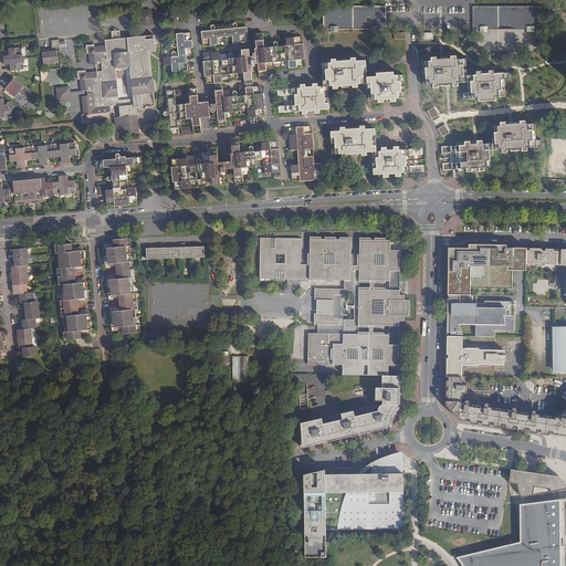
[(157,24),(155,0),(142,0),(144,10),(139,10),(140,25),(157,24)]
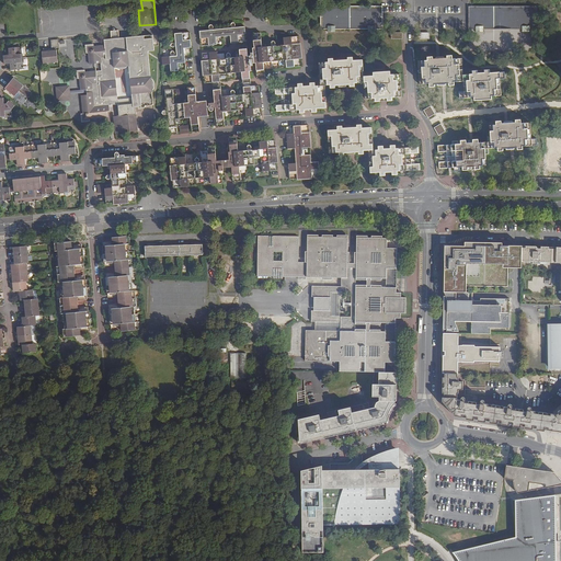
[(382,7),(321,7),(321,30),(328,30),(328,32),(335,32),(335,29),(368,29),(368,32),(376,32),(376,30),(382,29),(382,18),(382,7)]
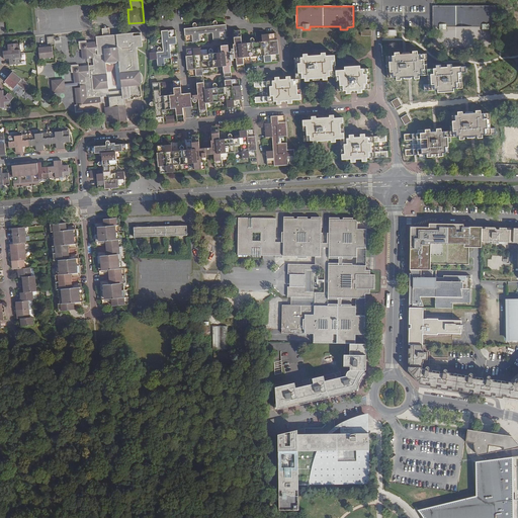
[(238,73),(245,72),(243,58),(264,56),(264,63),(279,61),(276,34),(262,35),(263,41),(255,42),(255,39),(254,38),(253,38),(252,38),(251,39),(251,42),(242,44),(241,30),(234,31),(235,45),(233,45),(234,49),(232,50),(232,52),(230,53),(227,25),(218,25),(218,23),(218,22),(217,21),(216,21),(214,21),(213,22),(213,23),(213,26),(197,27),(196,25),(196,24),(196,23),(195,23),(194,23),(193,23),(193,24),(193,25),(193,28),(184,29),(186,42),(200,41),(199,34),(212,33),(213,39),(221,39),(222,53),(213,54),(213,51),(213,50),(212,50),(211,50),(210,50),(209,50),(209,51),(210,55),(201,55),(200,49),(187,50),(187,57),(185,57),(187,71),(189,70),(189,78),(197,77),(199,95),(191,95),(191,93),(186,94),(182,94),(181,80),(174,81),(175,95),(161,96),(160,83),(153,84),(155,102),(153,102),(152,102),(152,103),(151,103),(151,104),(151,105),(152,106),(153,106),(155,106),(157,123),(164,123),(162,110),(176,109),(178,121),(184,121),(183,108),(187,108),(192,107),(191,100),(193,100),(193,101),(193,102),(194,103),(195,103),(196,103),(197,102),(197,101),(196,100),(199,99),(201,117),(208,116),(206,103),(222,102),(221,100),(227,100),(228,108),(242,106),(239,79),(232,80),(231,62),(233,62),(233,59),(237,59),(238,73)]
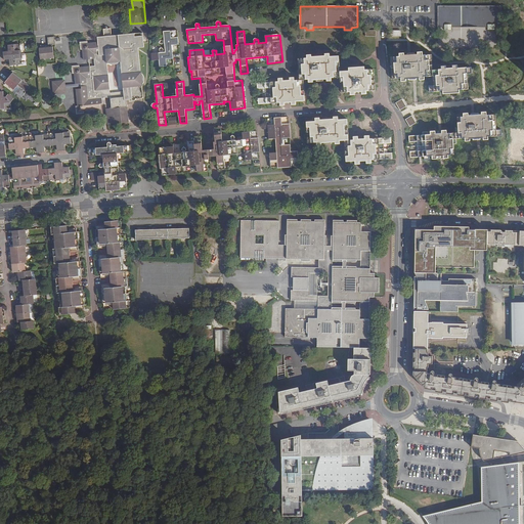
[(111,108),(106,110),(107,125),(129,123),(127,107),(127,104),(127,100),(132,99),(132,100),(136,100),(135,98),(143,97),(142,86),(143,86),(144,86),(144,85),(145,84),(145,83),(145,81),(145,80),(145,79),(145,78),(145,77),(144,76),(143,74),(142,73),(142,72),(141,73),(139,48),(143,48),(142,33),(112,36),(111,29),(104,30),(104,37),(97,38),(98,42),(88,43),(88,41),(80,42),(81,49),(83,49),(83,59),(95,58),(95,66),(89,67),(80,68),(80,66),(73,67),(73,74),(75,74),(76,84),(76,87),(78,106),(76,106),(77,115),(84,114),(84,111),(100,110),(100,105),(102,104),(101,98),(110,97),(111,105),(111,108)]
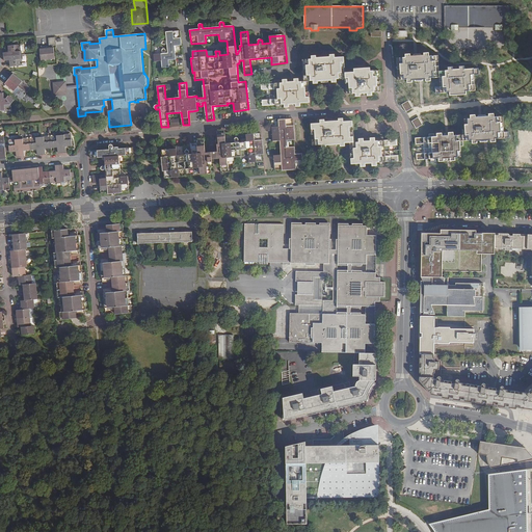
[(162,54),(153,55),(154,62),(161,61),(162,69),(177,67),(176,50),(175,46),(179,46),(182,46),(180,31),(166,32),(167,42),(163,42),(162,42),(162,43),(162,44),(162,45),(163,45),(164,45),(167,45),(168,53),(166,54),(165,51),(165,50),(165,49),(164,49),(163,49),(162,49),(162,50),(162,51),(162,54)]
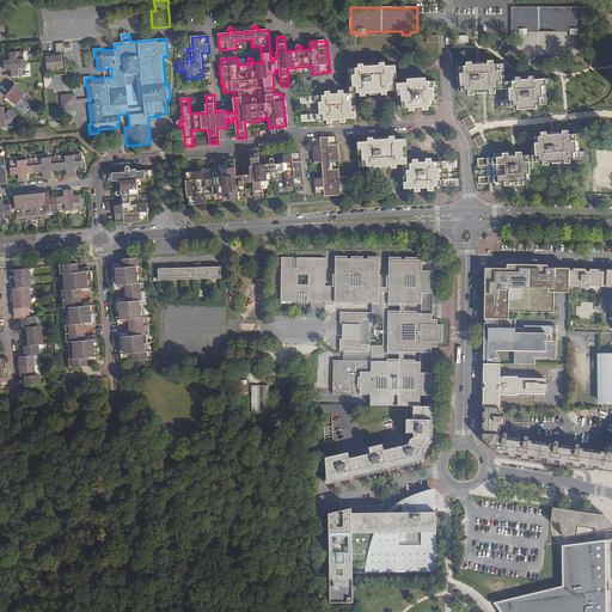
[(472,46),(461,46),(461,51),(461,53),(463,53),(463,54),(464,54),(465,55),(466,55),(467,55),(469,55),(470,54),(471,53),(471,51),(472,50),(472,46)]
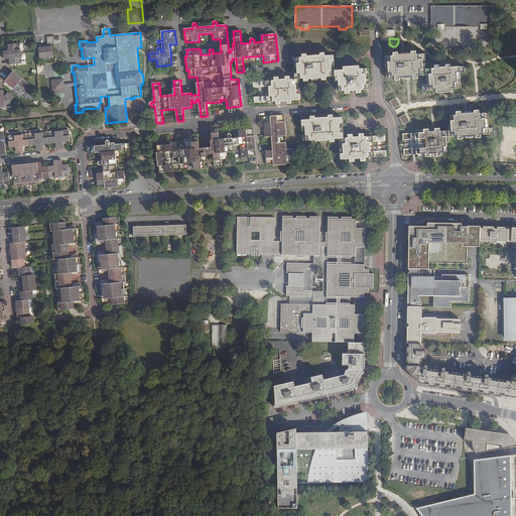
[(19,43),(8,44),(8,51),(3,51),(4,59),(9,58),(10,65),(21,63),(21,62),(22,62),(22,61),(21,61),(19,46),(20,46),(20,44),(19,44),(19,43)]
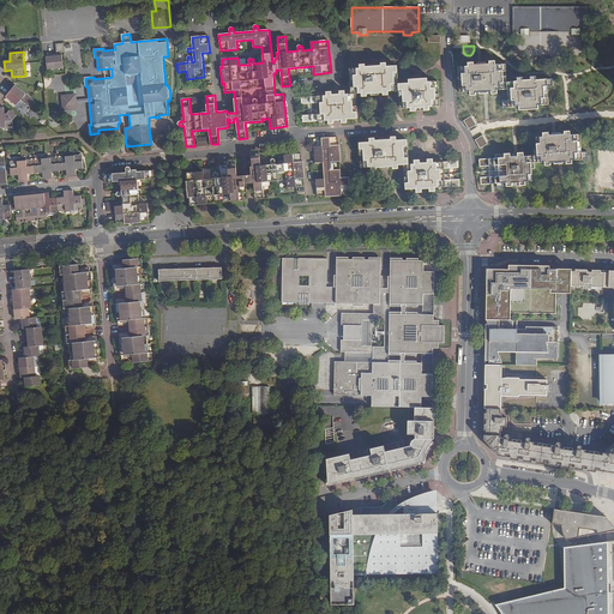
[(64,68),(62,55),(46,56),(48,71),(64,68)]
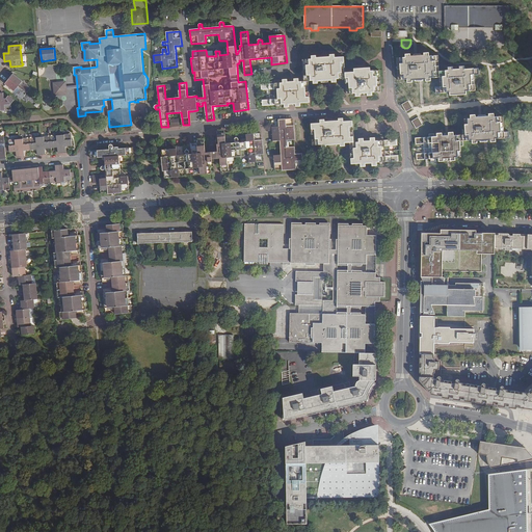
[(440,77),(440,71),(436,72),(435,55),(429,56),(429,53),(424,53),(424,55),(417,56),(410,56),(410,54),(405,54),(405,58),(400,58),(400,60),(397,60),(398,80),(407,79),(407,82),(413,82),(413,80),(416,80),(422,79),(425,79),(426,81),(431,81),(430,78),(440,77)]
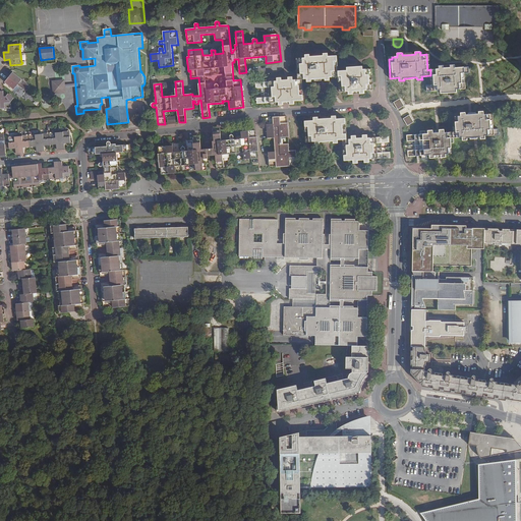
[(364,91),(373,90),(371,68),(363,69),(363,66),(347,67),(347,70),(338,71),(337,56),(328,56),(328,54),(323,54),(324,56),(309,57),(309,55),(305,55),(305,58),(296,59),(297,79),(293,80),(292,77),(288,77),(288,79),(282,80),(281,77),(277,78),(277,81),(274,81),(274,78),(269,78),(269,81),(255,82),(255,89),(265,88),(265,98),(256,98),(256,104),(271,103),(271,106),(276,106),(275,103),(278,103),(279,106),(283,105),(283,103),(289,102),(290,105),(294,105),(294,101),(303,101),(301,79),(306,79),(306,82),(311,81),(311,79),(325,78),(325,80),(330,80),(330,77),(338,77),(339,93),(348,92),(348,95),(364,94),(364,91)]
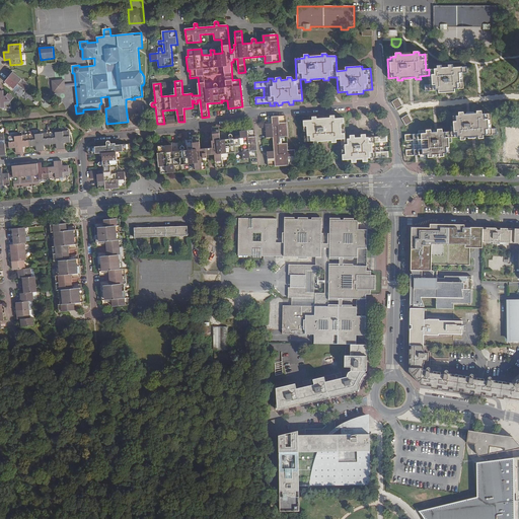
[(437,69),(429,69),(429,75),(430,85),(425,85),(426,90),(439,90),(439,93),(444,92),(444,90),(450,89),(450,92),(455,92),(455,89),(463,88),(462,73),(466,72),(466,67),(453,68),(453,65),(448,65),(448,67),(442,68),(442,66),(437,66),(437,69)]
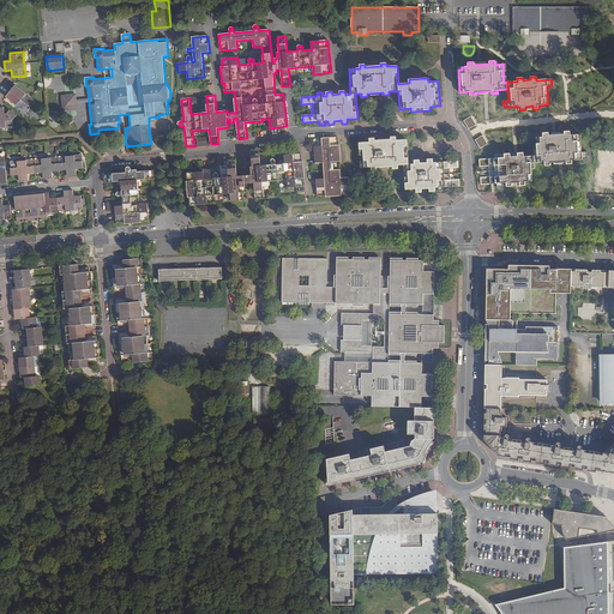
[(14,85),(5,97),(16,106),(19,101),(23,104),(19,108),(25,113),(28,109),(29,110),(30,108),(31,106),(31,107),(32,106),(32,104),(35,101),(29,96),(25,101),(22,98),(25,94),(14,85)]
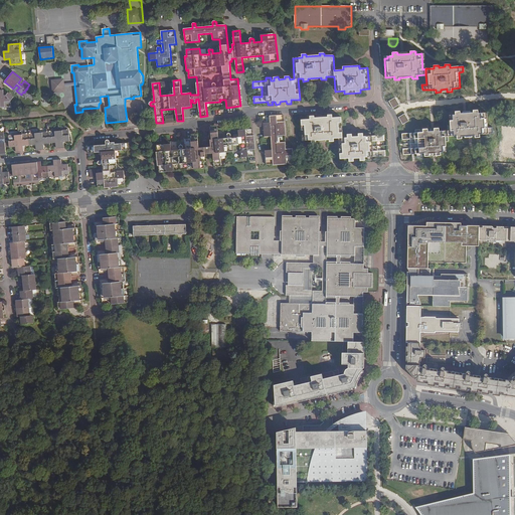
[(64,87),(74,86),(74,82),(64,83),(63,79),(51,80),(52,93),(65,92),(64,87)]
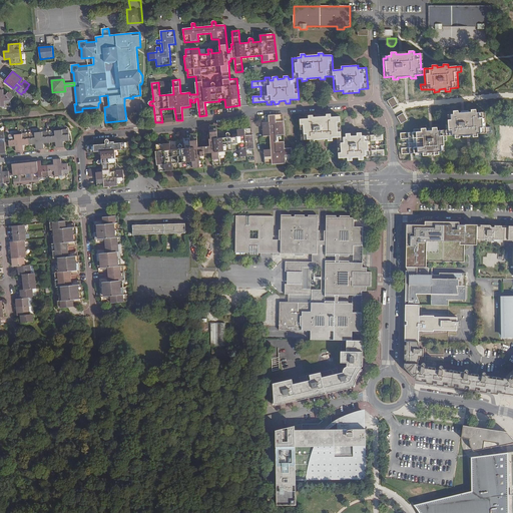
[(169,81),(161,82),(162,89),(170,88),(169,81)]
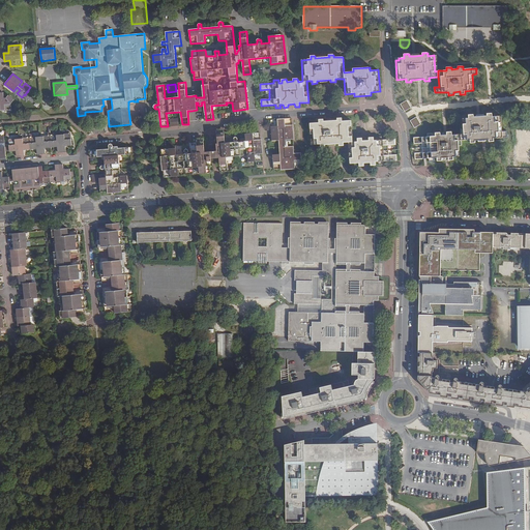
[(3,93),(0,93),(0,111),(8,111),(10,111),(10,110),(11,110),(10,104),(15,100),(8,95),(6,98),(4,98),(3,93)]
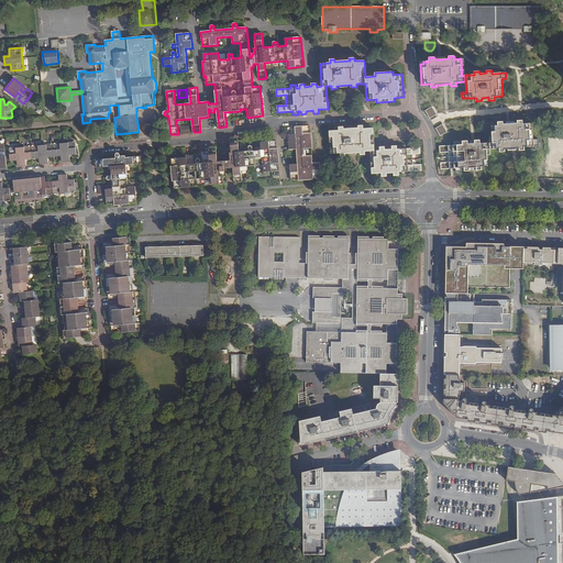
[(525,146),(539,145),(539,140),(533,140),(532,123),(523,124),(522,120),(518,121),(518,122),(515,123),(507,123),(503,123),(503,122),(498,122),(498,125),(492,125),(493,143),(489,143),(490,148),(499,148),(499,152),(505,151),(505,148),(509,148),(516,148),(519,148),(519,151),(525,150),(525,146)]
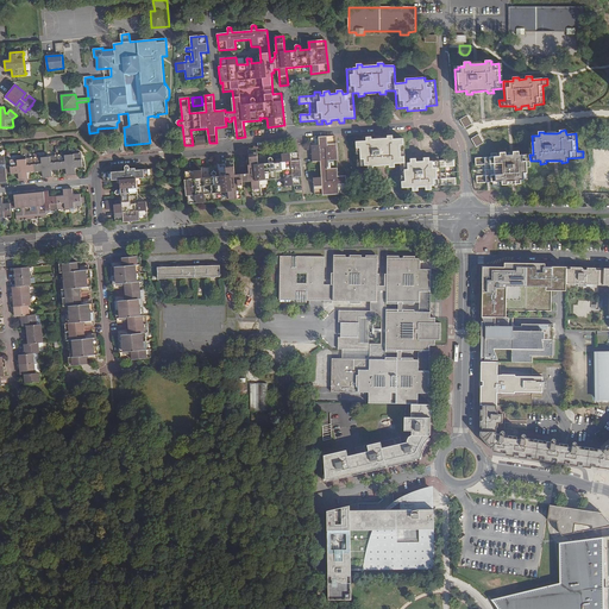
[(337,144),(336,144),(336,136),(319,137),(319,145),(311,146),(312,162),(321,162),(321,177),(313,179),(314,195),(322,194),(322,195),(339,195),(339,193),(347,193),(346,176),(338,176),(337,161),(338,161),(337,144)]
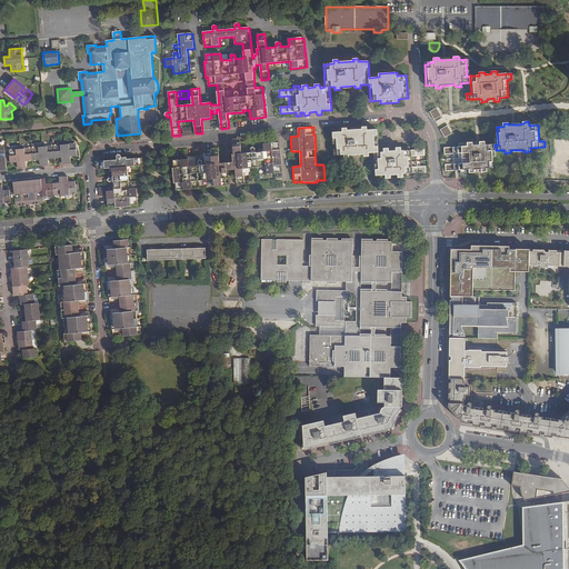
[(422,156),(421,149),(410,150),(409,147),(405,147),(405,150),(401,150),(401,148),(396,148),(396,150),(389,151),(389,148),(383,148),(383,152),(379,152),(377,130),(367,130),(367,127),(362,127),(362,129),(347,130),(347,128),(342,128),(342,131),(332,132),(333,156),(343,155),(345,158),(349,158),(349,156),(363,155),(363,157),(369,157),(369,153),(375,152),(376,176),(386,175),(386,179),(391,179),(390,176),(398,175),(398,178),(403,178),(403,173),(407,173),(407,177),(411,177),(411,173),(425,172),(423,166),(417,167),(417,156),(422,156)]
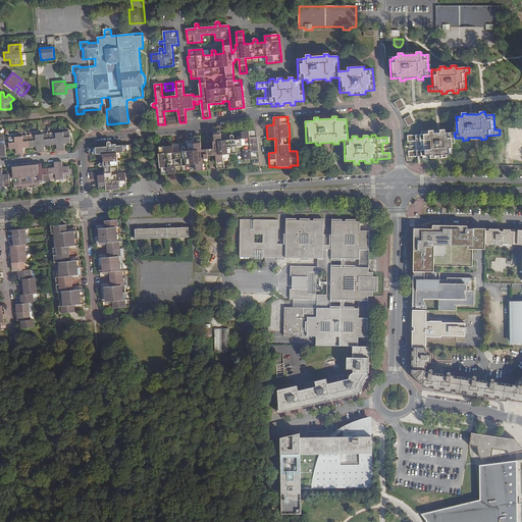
[(213,128),(213,131),(214,142),(213,142),(213,149),(201,150),(200,137),(193,138),(193,140),(186,140),(188,152),(186,152),(186,148),(185,148),(185,147),(184,147),(183,147),(181,148),(181,149),(181,152),(180,152),(180,143),(173,144),(173,146),(158,147),(159,154),(158,154),(159,168),(160,168),(161,175),(210,170),(210,163),(208,163),(208,156),(216,156),(217,169),(224,169),(222,155),(244,153),(244,160),(259,158),(258,152),(259,152),(258,138),(257,138),(256,131),(241,133),(242,139),(233,140),(233,138),(233,137),(233,136),(232,136),(231,136),(230,136),(230,137),(229,138),(230,140),(221,141),(220,129),(220,127),(213,128)]
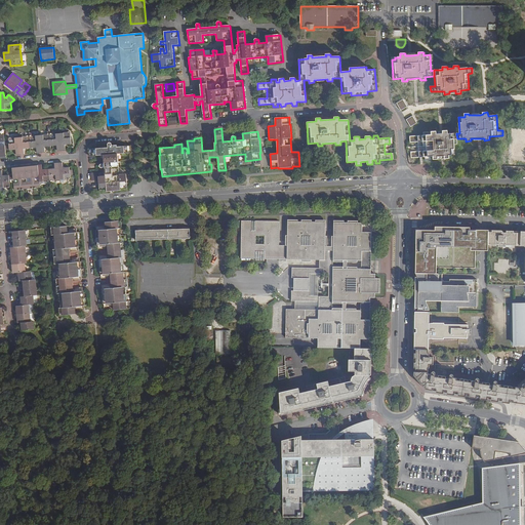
[(457,144),(457,138),(456,133),(448,133),(447,130),(443,130),(443,133),(441,133),(437,133),(436,131),(432,131),(432,134),(410,136),(410,143),(418,142),(418,151),(411,152),(411,158),(427,157),(427,159),(430,159),(430,156),(433,156),(433,159),(438,159),(438,156),(444,156),(444,158),(449,158),(449,155),(455,155),(454,145),(457,144)]
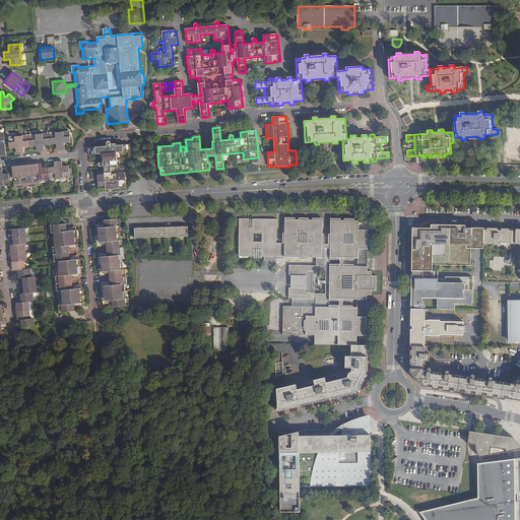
[(8,137),(9,148),(15,148),(16,153),(23,153),(23,147),(36,146),(37,151),(45,151),(44,145),(56,144),(57,149),(64,149),(64,143),(70,142),(69,131),(68,131),(67,131),(67,132),(51,133),(51,132),(50,133),(48,133),(47,133),(30,135),(30,134),(29,135),(27,135),(25,135),(10,137),(8,137)]
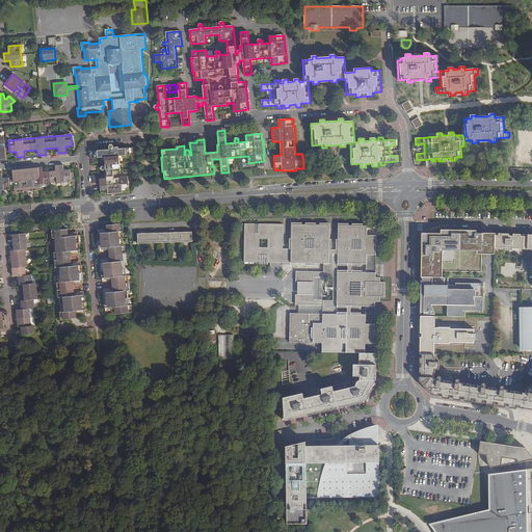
[(101,193),(108,193),(108,194),(122,193),(122,192),(129,191),(128,177),(121,178),(120,156),(133,155),(133,148),(118,149),(118,147),(113,148),(113,145),(112,144),(111,144),(110,144),(109,145),(109,150),(89,151),(90,158),(105,158),(105,166),(103,166),(102,166),(101,167),(101,168),(101,169),(102,169),(102,170),(106,169),(106,179),(99,179),(101,193)]
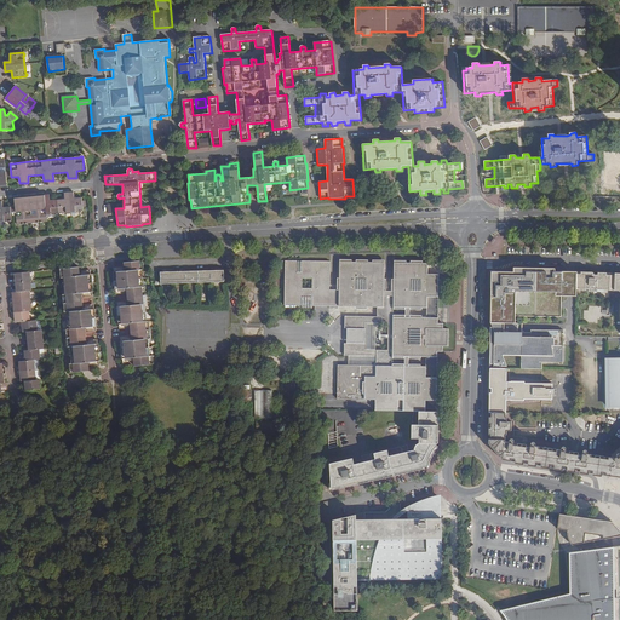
[(619,171),(607,171),(607,189),(619,189),(619,171)]
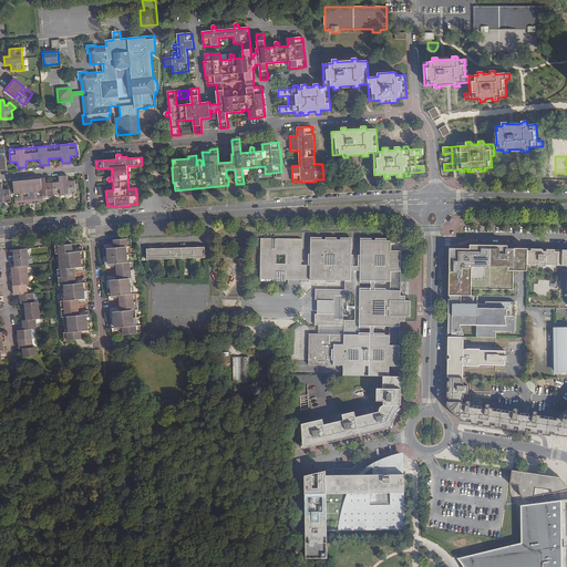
[(75,181),(68,182),(66,176),(59,177),(59,183),(45,184),(44,178),(13,182),(14,195),(19,194),(19,198),(14,198),(16,206),(20,205),(20,206),(21,206),(21,205),(23,205),(24,205),(33,204),(33,205),(35,204),(37,204),(38,204),(43,203),(42,197),(51,196),(51,197),(52,197),(52,196),(54,196),(54,197),(57,196),(73,194),(73,195),(74,195),(74,194),(75,194),(75,181)]
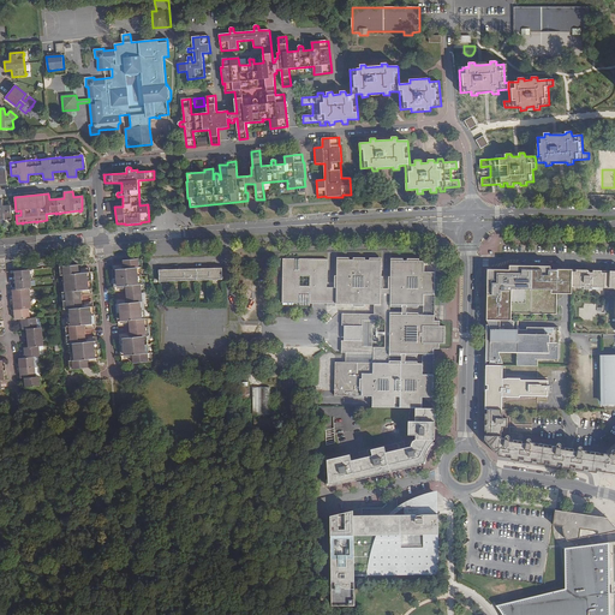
[(3,199),(0,199),(0,220),(9,220),(10,220),(12,220),(10,206),(3,207),(3,199)]
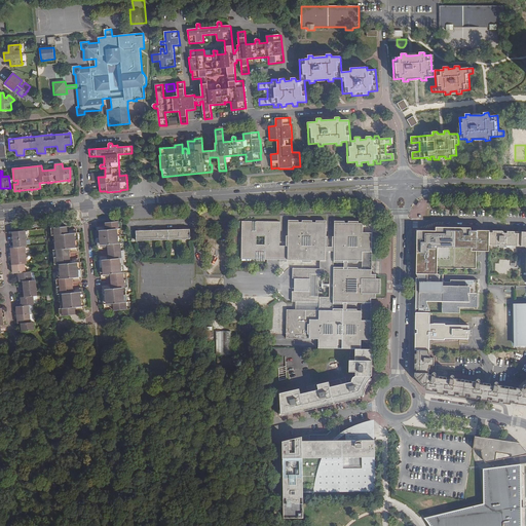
[(292,292),(292,302),(318,302),(318,310),(286,310),(286,339),(318,339),(317,348),(360,349),(361,340),(370,340),(370,298),(375,298),(375,294),(380,294),(380,293),(380,278),(375,278),(376,274),(371,274),(371,246),(375,246),(375,236),(372,235),(372,231),(364,231),(364,221),(359,221),(359,220),(349,220),(349,221),(345,221),(345,220),(336,220),(335,234),(333,234),(333,245),(329,245),(329,234),(327,234),(327,219),(316,219),(316,221),(313,221),(313,219),(302,219),(302,221),(299,221),(299,219),(289,219),(289,234),(287,234),(287,243),(280,243),(280,220),(243,220),(242,260),(255,260),(255,252),(264,252),(264,260),(320,261),(320,269),(292,268),(292,279),(294,279),(294,292),(292,292)]
